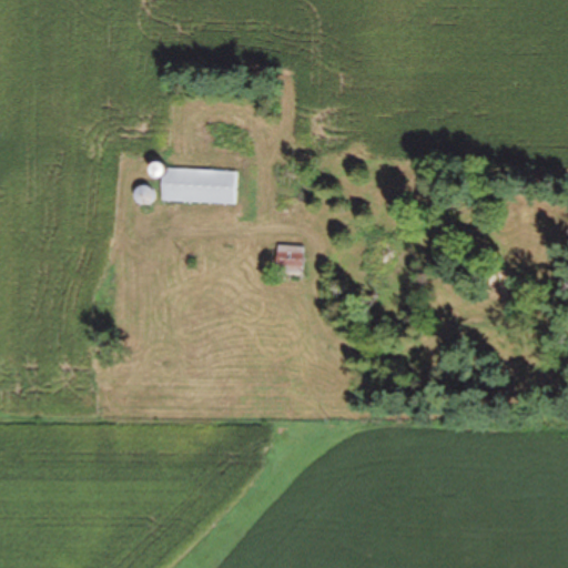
[(237,204),(239,172),(164,170),(163,202),(237,204)]
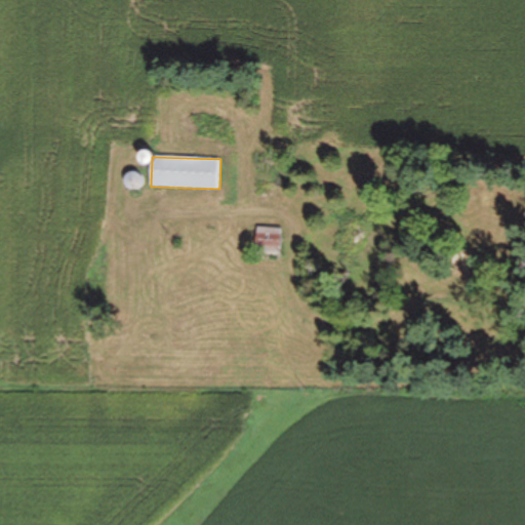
[(256,253),(281,254),(282,229),(257,228),(256,253)]
